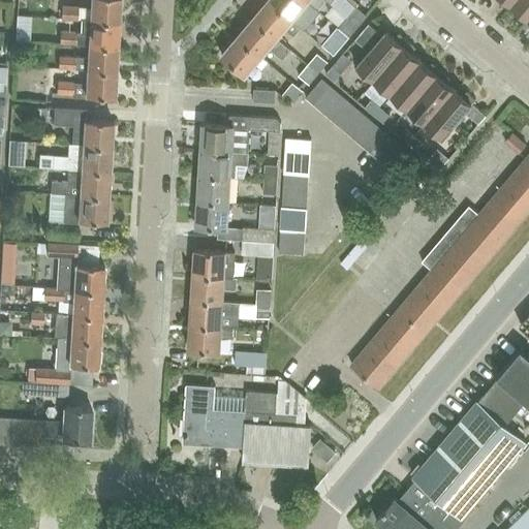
[(119,23),(120,0),(91,0),(91,6),(79,6),(79,8),(62,7),(61,19),(82,21),(91,21),(119,23)]
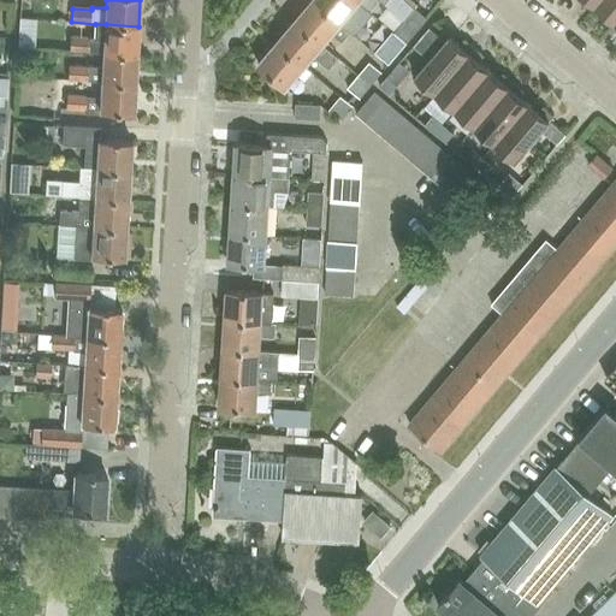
[(350,31),(341,23),(313,0),(312,0),(295,21),(323,45),(332,33),(342,41),(350,31)]
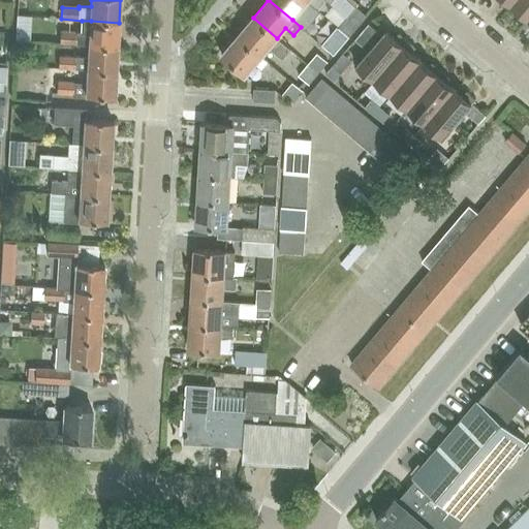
[(317,8),(308,1),(307,0),(269,0),(292,20),(301,9),(310,18),(317,8)]
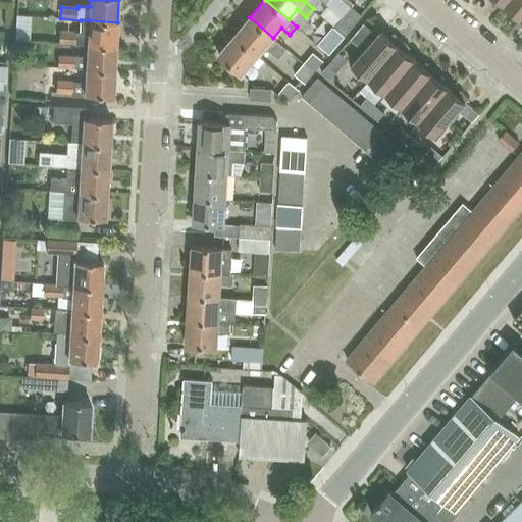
[(363,14),(344,0),(303,0),(304,1),(304,0),(322,0),(343,17),(344,16),(354,24),(363,14)]
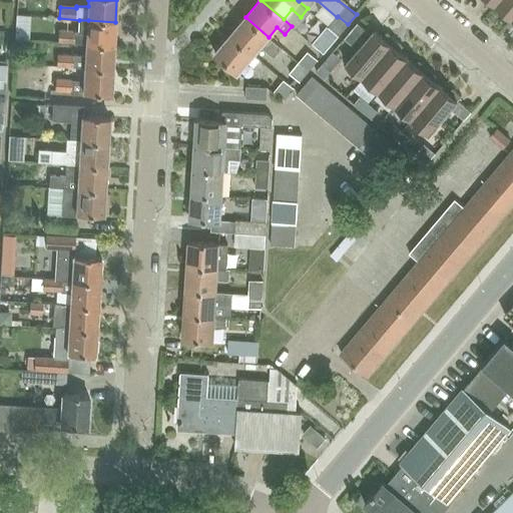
[(509,23),(512,18),(512,0),(500,0),(497,5),(505,11),(501,16),(509,23)]
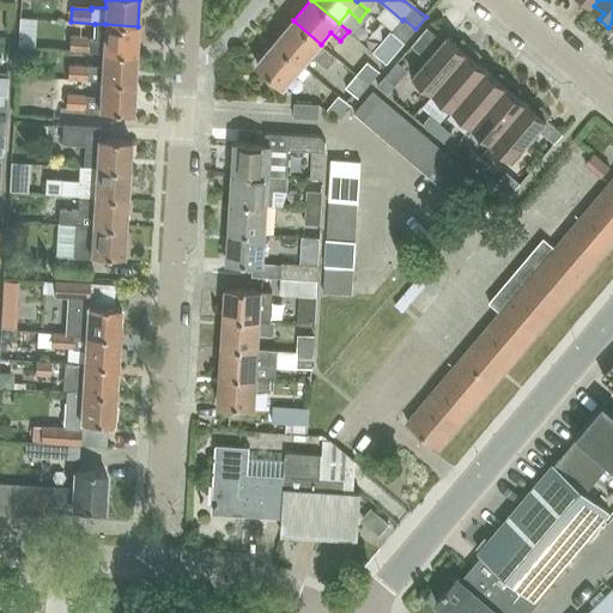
[(416,30),(416,29),(404,19),(402,20),(393,32),(405,42),(416,30)]
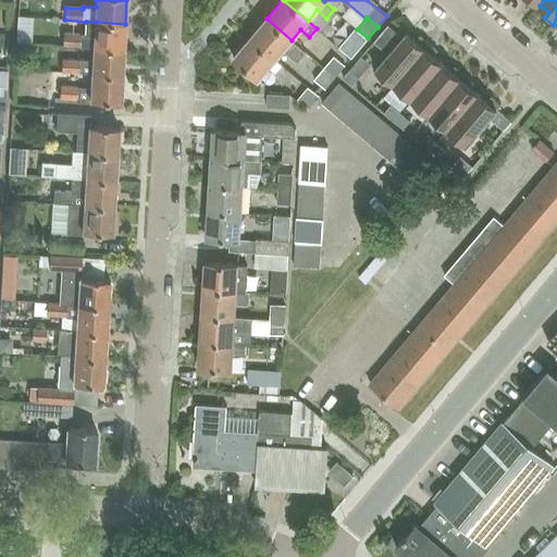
[(306,52),(292,40),(267,19),(250,38),(275,60),(275,59),(283,50),(297,62),(306,52)]
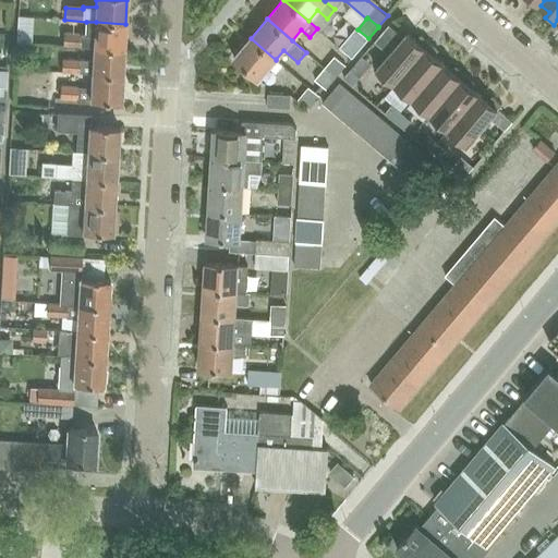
[(124,50),(125,24),(96,22),(86,22),(86,35),(64,34),(63,47),(81,47),(94,48),(124,50)]
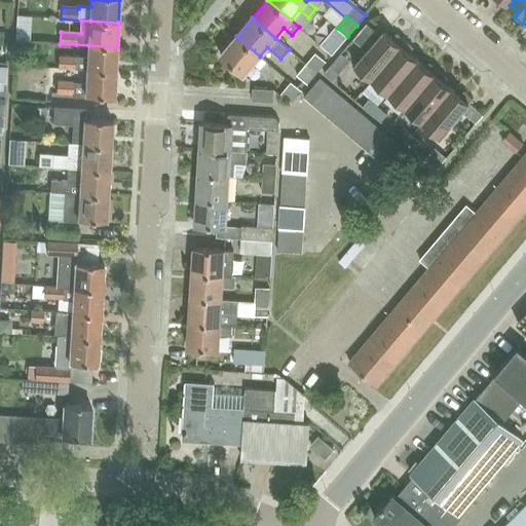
[(338,47),(347,36),(337,28),(328,38),(338,47)]
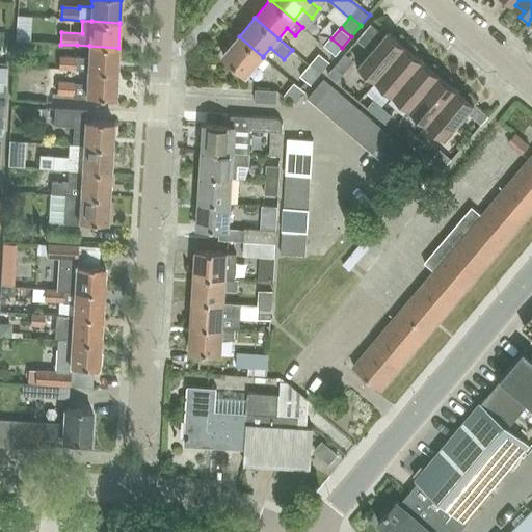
[(376,81),(409,42),(401,34),(397,40),(388,31),(358,65),(376,81)]
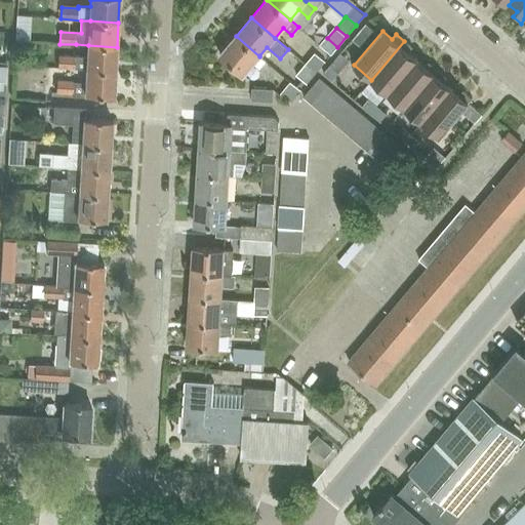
[(236,36),(219,55),(243,75),(253,63),(259,67),(266,61),(259,55),(259,56),(236,36)]
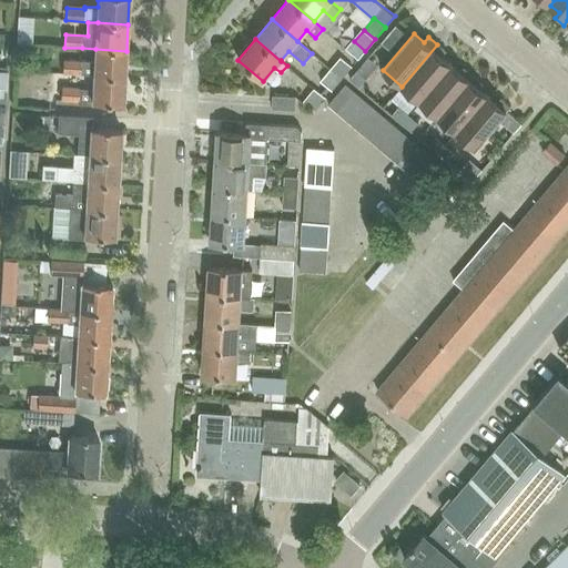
[(419,101),(450,64),(442,57),(446,52),(437,44),(402,87),(419,101)]
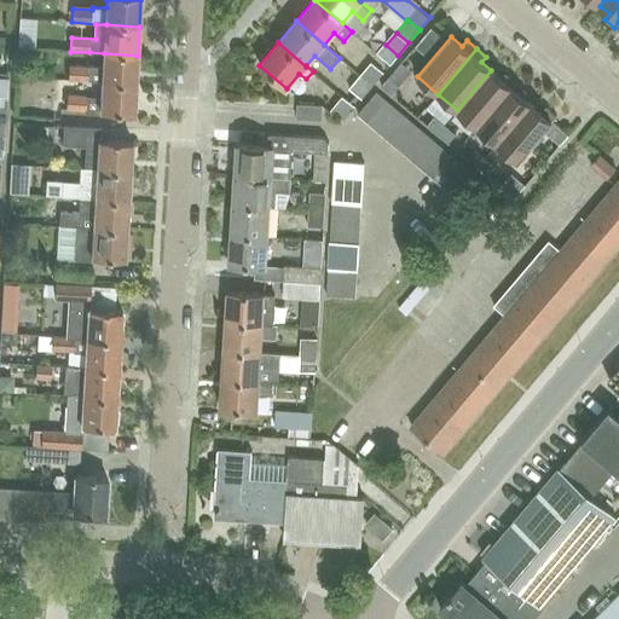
[(136,85),(138,56),(104,53),(103,69),(69,67),(69,80),(102,82),(136,85)]
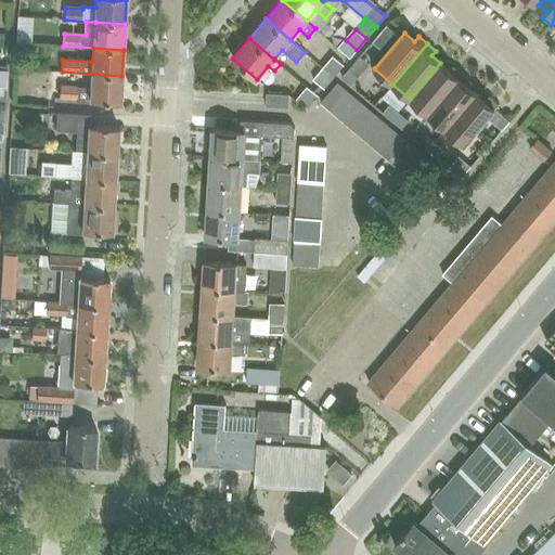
[(323,67),(334,77),(344,66),(333,56),(323,67)]
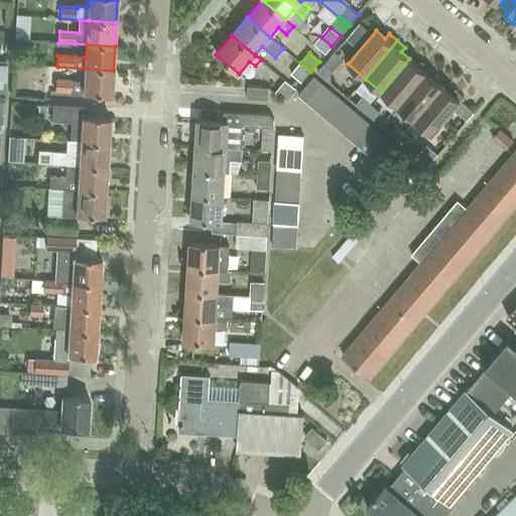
[(398,106),(430,69),(421,61),(418,66),(409,58),(381,92),(398,106)]
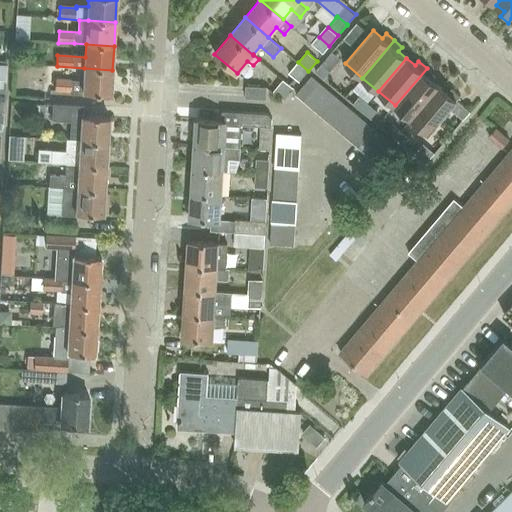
[(299,82),(308,71),(298,62),(289,73),(299,82)]
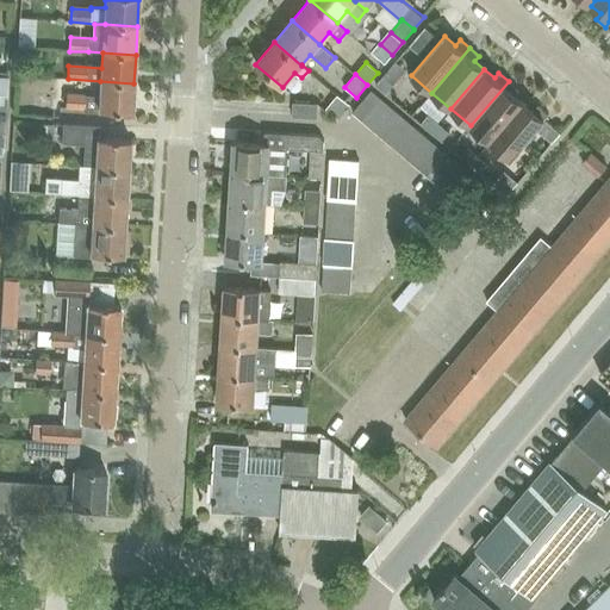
[(393,85),(383,76),(375,85),(386,94),(393,85)]
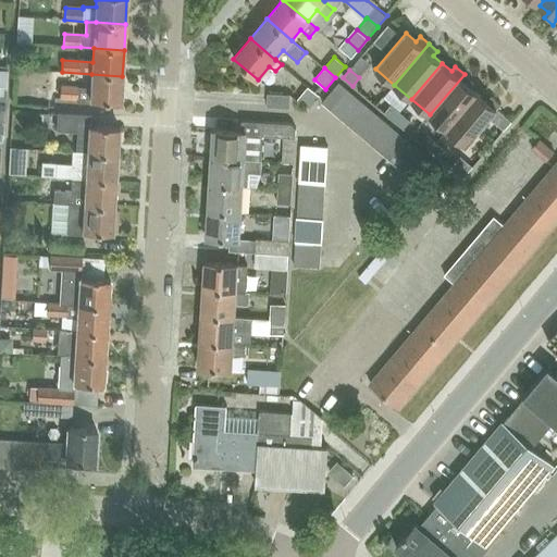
[(121,102),(122,76),(91,74),(91,88),(78,88),(78,87),(61,86),(60,99),(76,100),(76,102),(90,103),(90,101),(121,102)]
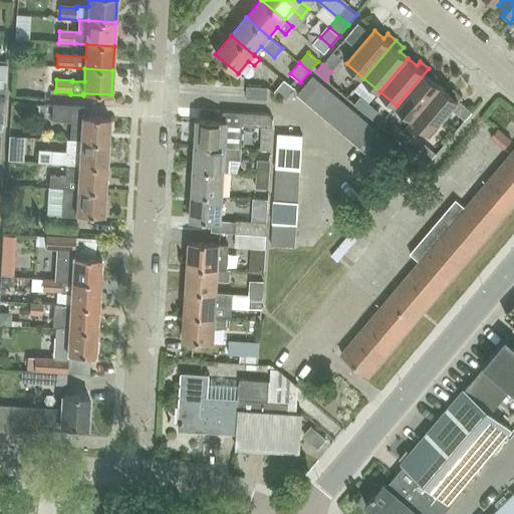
[(414,119),(441,86),(433,79),(437,75),(429,68),(397,105),(414,119)]
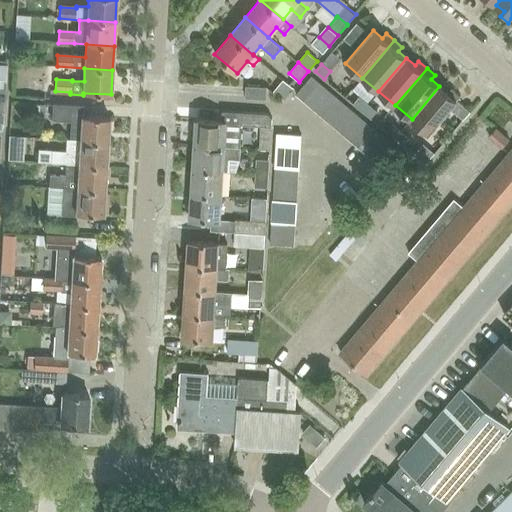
[(304,102),(320,84),(311,76),(296,95),(304,102)]
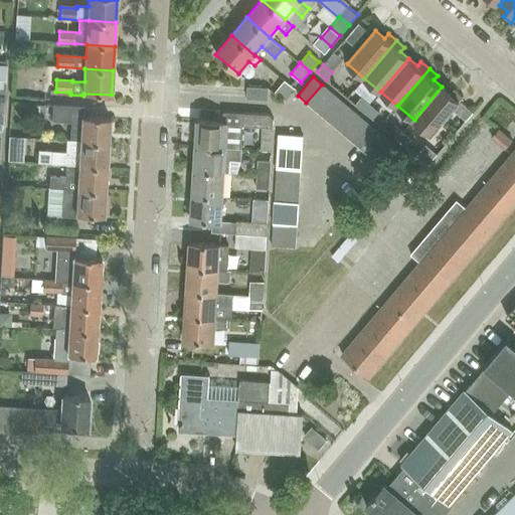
[(275,93),(284,100),(286,101),(294,92),(295,90),(285,80),(275,93)]
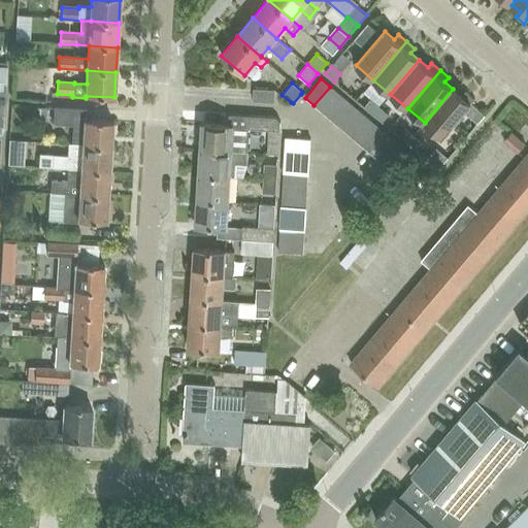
[(323,112),(338,94),(330,87),(314,105),(323,112)]
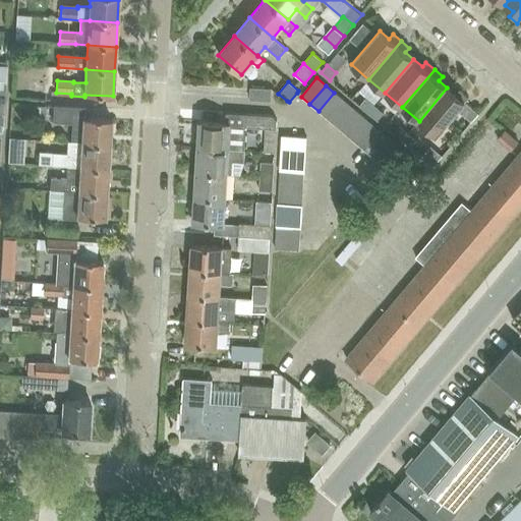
[(447,88),(419,121),(436,136),(468,98),(459,91),(456,95),(447,88)]
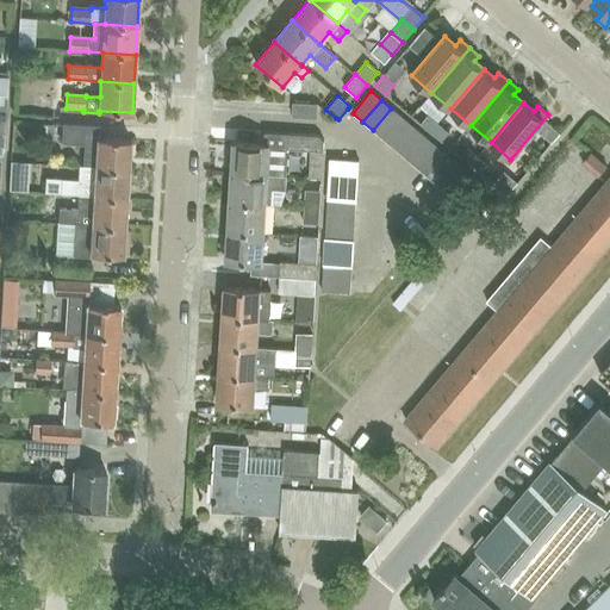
[(293,104),(293,116),(293,117),(317,118),(318,104),(293,104)]
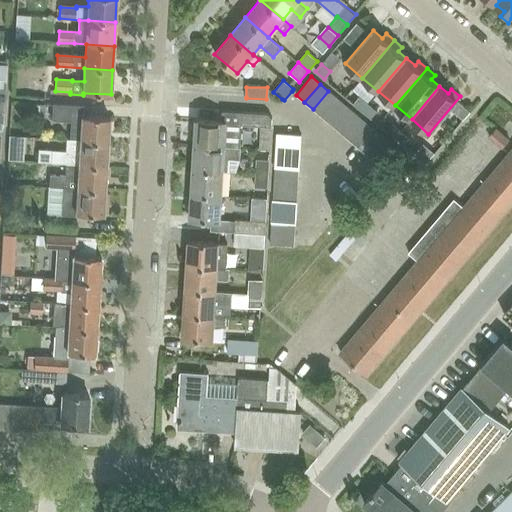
[(321,116),(337,98),(328,91),(313,109),(321,116)]
